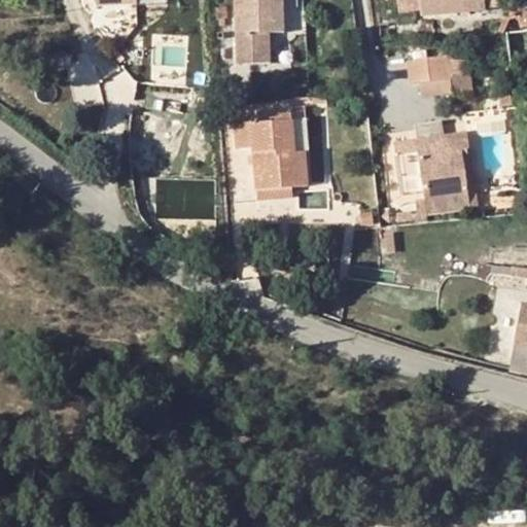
[(284,31),(282,5),(296,5),(295,0),(235,0),(238,63),(270,63),(269,32),(284,31)]
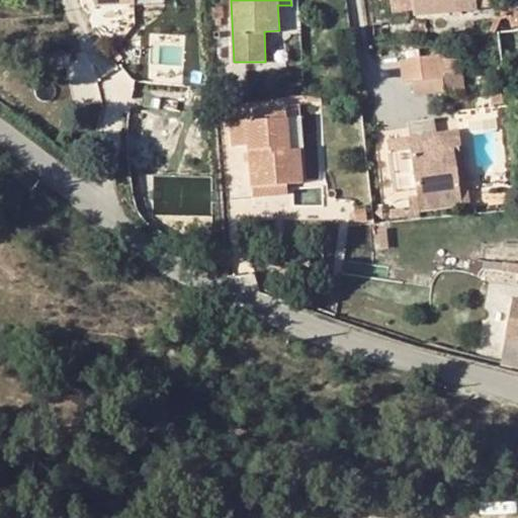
[(391,0),(393,10),(413,8),(413,14),(477,8),(476,0),(391,0)]
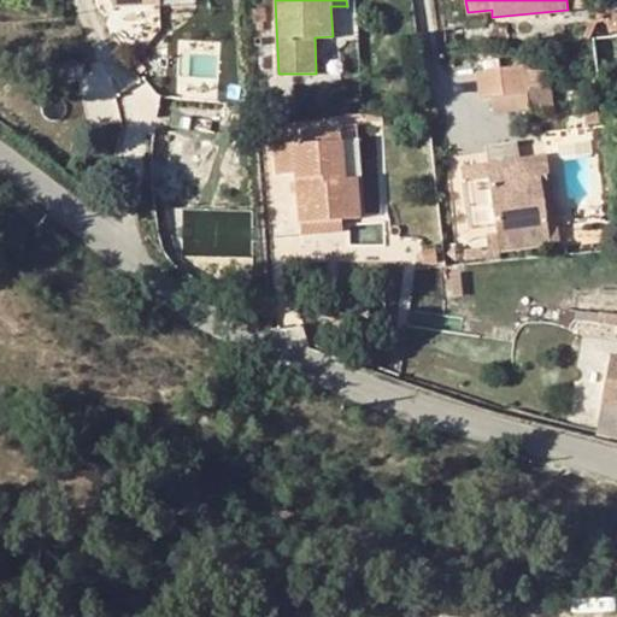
[(264,9),(252,7),(253,22),(263,22),(264,9)]
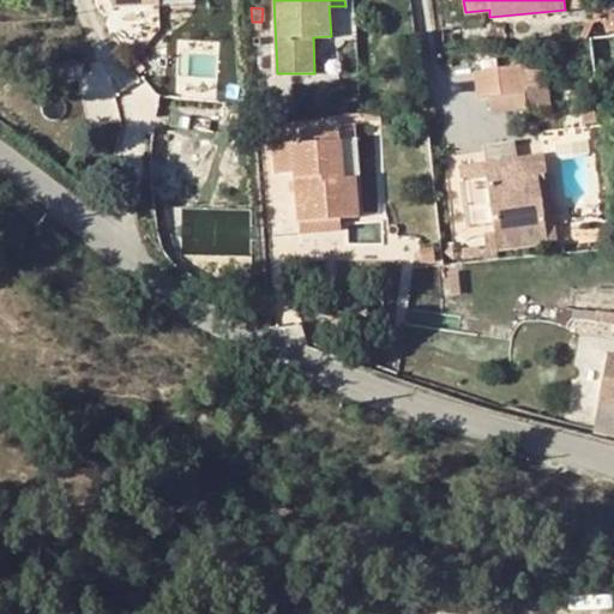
[(527,92),(523,66),(480,73),(482,98),(527,92)]
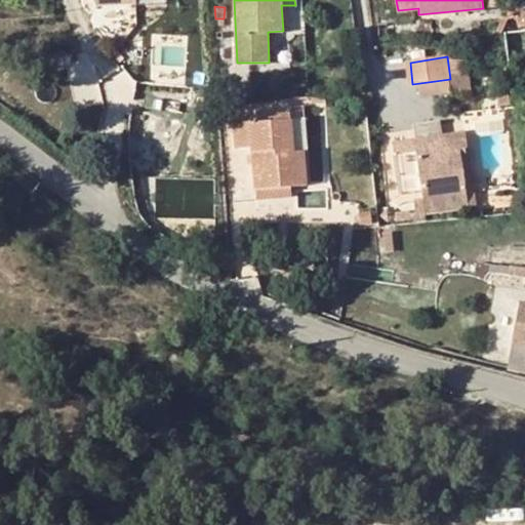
[(500,105),(510,105),(509,92),(499,92),(500,105)]
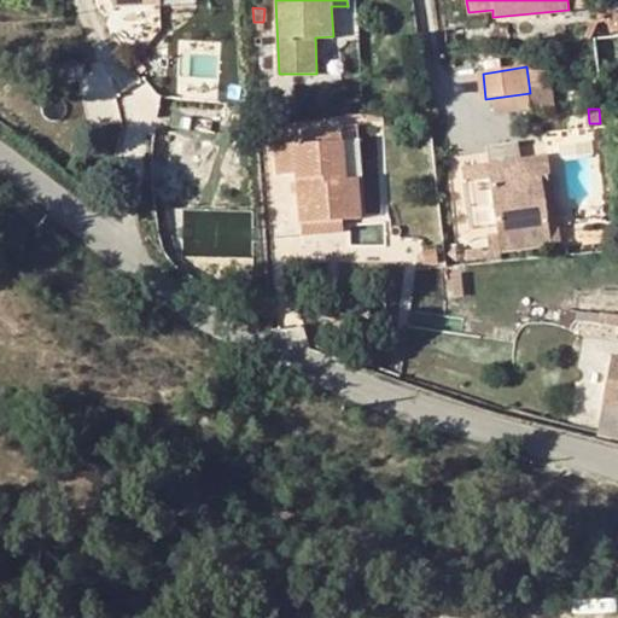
[(344,179),(342,141),(340,134),(324,135),(325,143),(296,144),(296,140),(275,140),(278,174),(298,172),(302,222),(343,220),(360,219),(357,178),(344,179)]
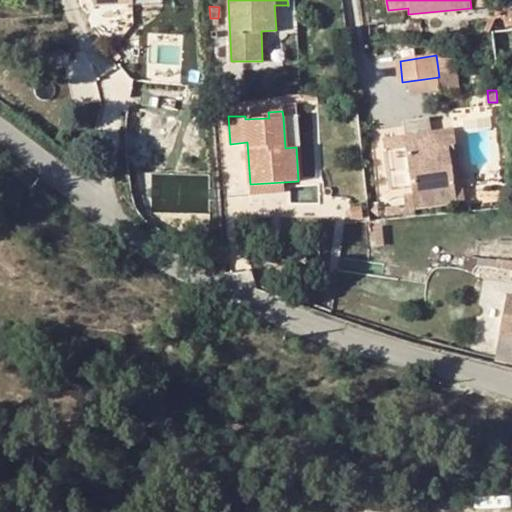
[(434,113),(406,118),(409,137),(437,133),(434,113)]
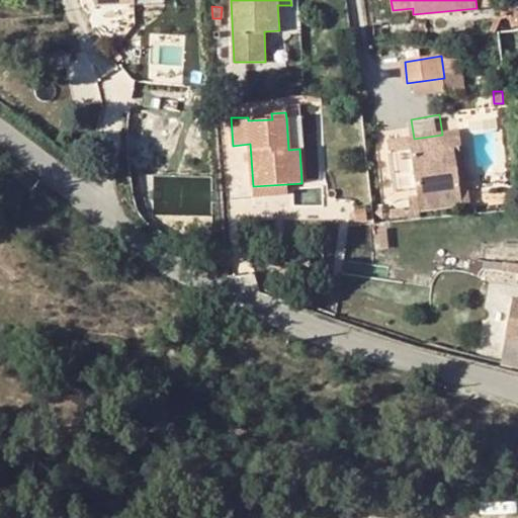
[(303,117),(286,118),(288,150),(299,149),(305,149),(303,117)]
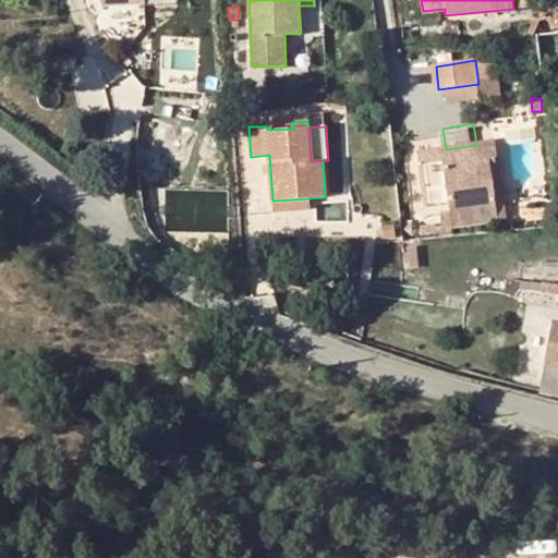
[(451,211),(450,208),(495,203),(488,159),(496,158),(494,143),(476,145),(446,149),(419,154),(426,205),(440,204),(441,214),(451,211)]
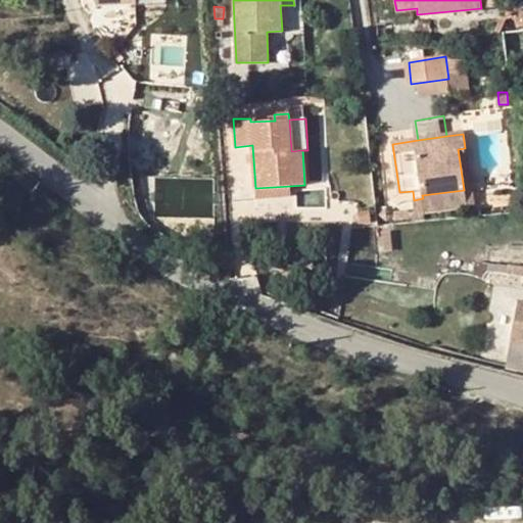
[(458,149),(464,190),(470,189),(465,148),(458,149)]
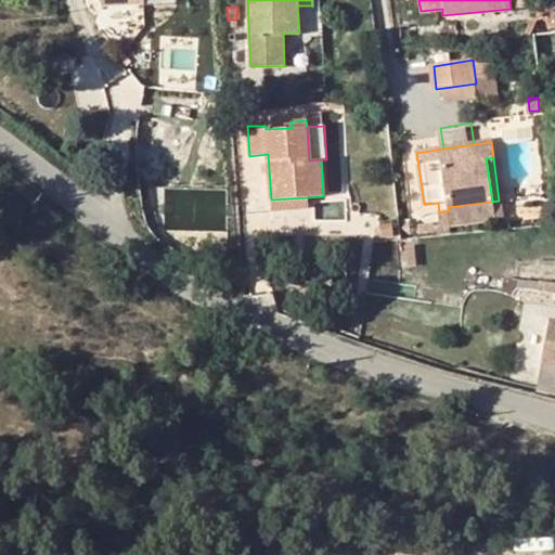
[(308,197),(271,199),(272,210),(308,209),(308,197)]
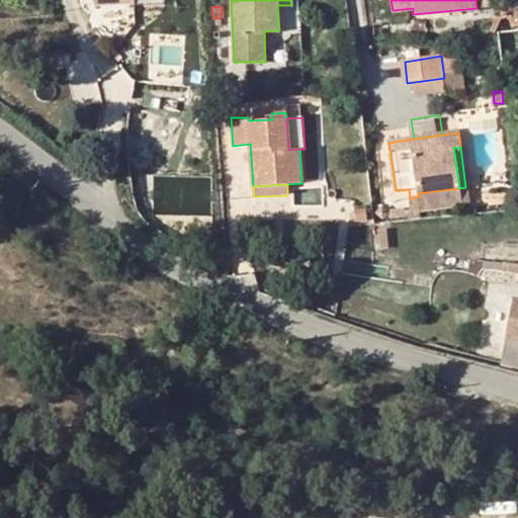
[(419,196),(420,201),(421,209),(461,203),(459,188),(418,193),(419,196)]
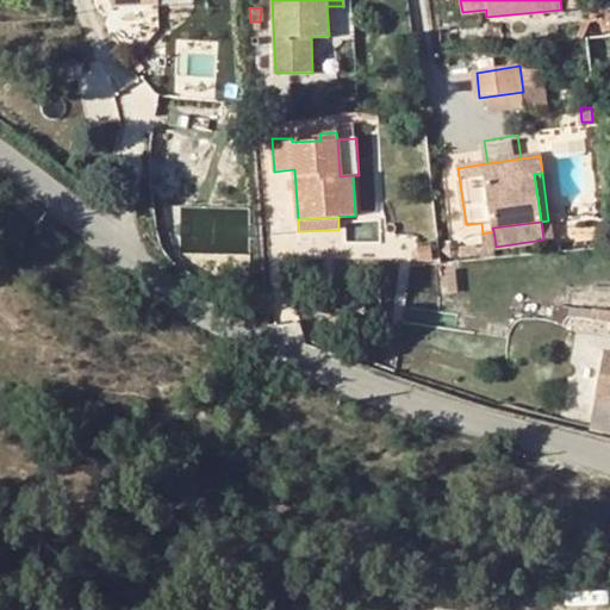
[(430,259),(430,248),(418,249),(418,259),(430,259)]
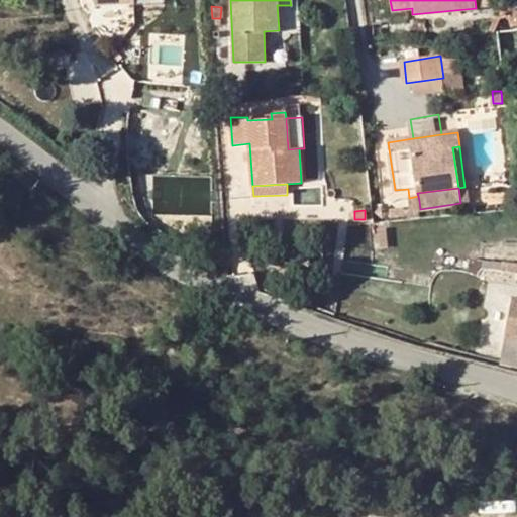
[(387,247),(385,229),(378,229),(380,248),(387,247)]
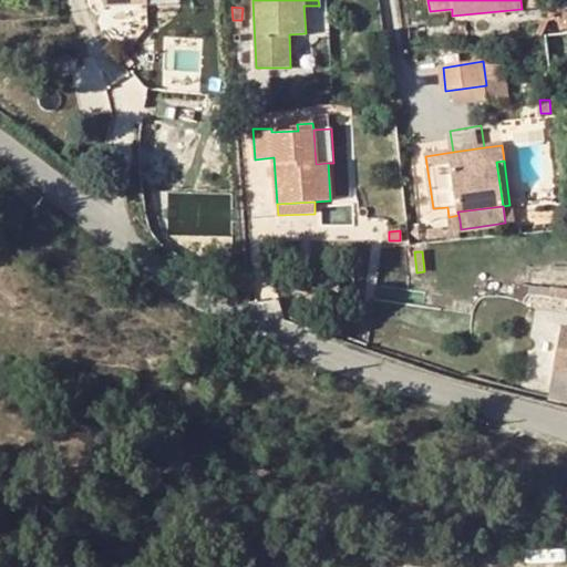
[(566,327),(562,327),(554,369),(556,370),(566,371),(566,327)]
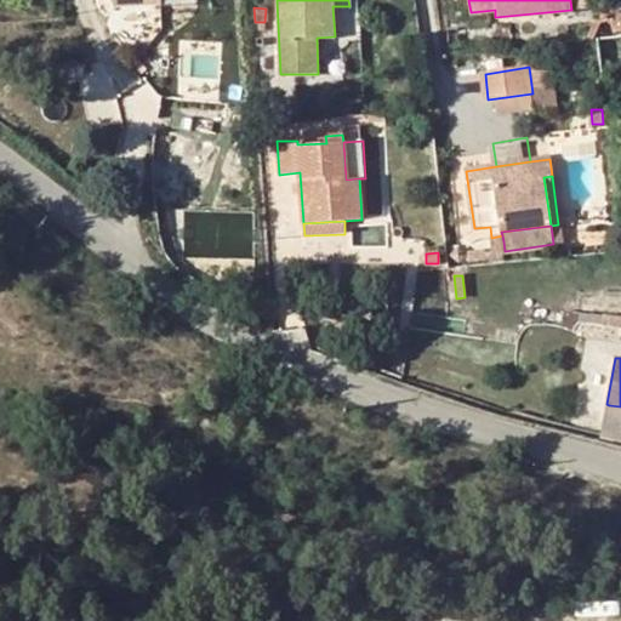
[(620,406),(609,405),(604,431),(620,434),(620,406)]
